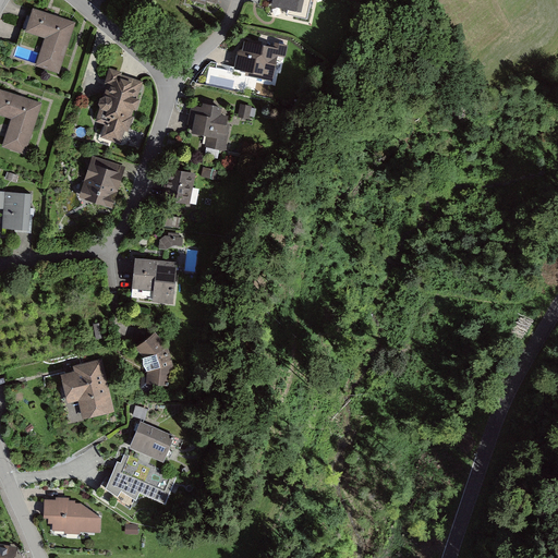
[(300,0),(262,0),(261,5),(298,13),(300,0)]
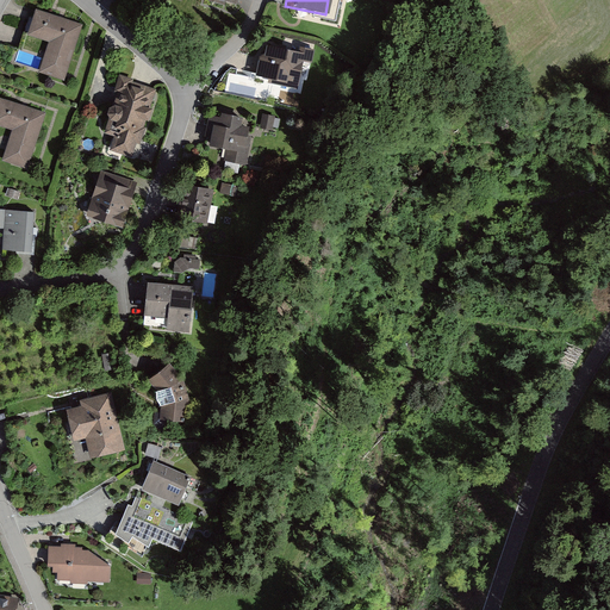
[(83,26),(36,12),(29,37),(50,44),(41,74),(66,82),(83,26)]
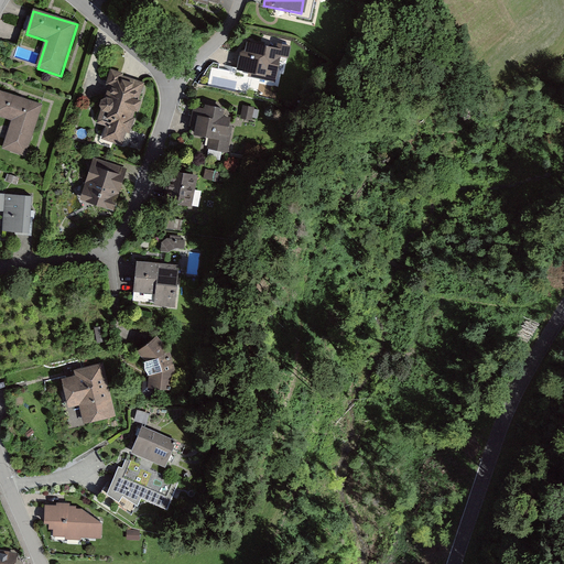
[(273,50),(243,44),(238,72),(249,74),(248,79),(274,85),(280,61),(290,63),(292,47),(274,44),(273,50)]
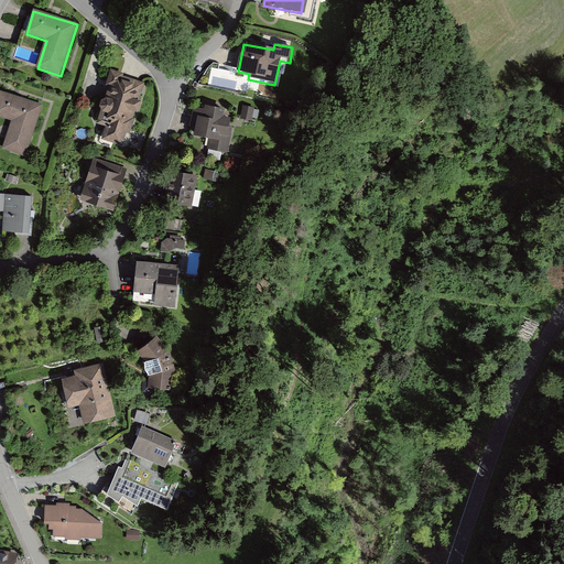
[(126,149),(147,85),(112,74),(107,95),(111,100),(105,100),(100,102),(99,109),(101,114),(98,126),(106,129),(102,141),(126,149)]
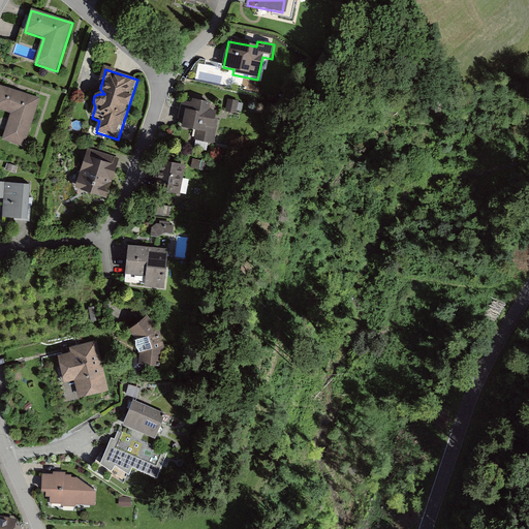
[(40,101),(0,87),(0,112),(11,116),(2,141),(24,148),(40,101)]
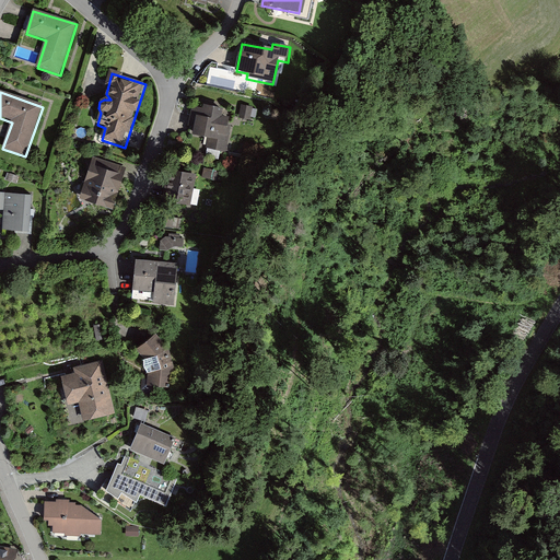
[(223,108),(196,105),(191,135),(210,138),(208,150),(226,152),(232,117),(222,116),(223,108)]
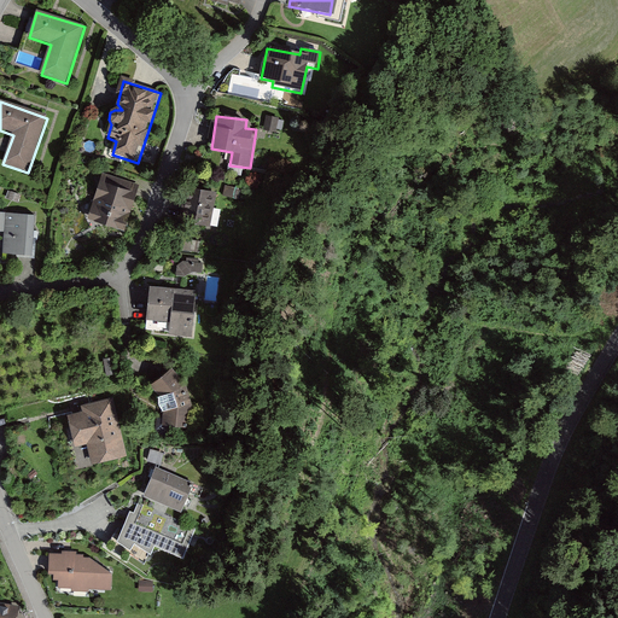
[(280,120),(267,117),(264,132),(277,134),(280,120)]
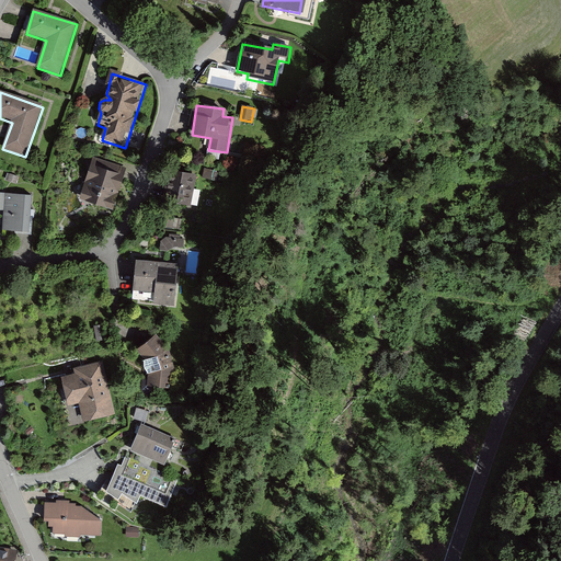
[(125,175),(91,164),(79,201),(114,212),(125,175)]
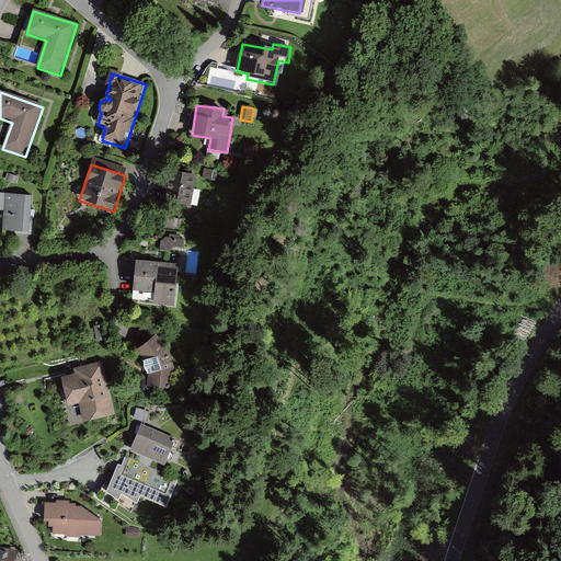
[(196,175),(169,171),(163,207),(191,210),(196,175)]
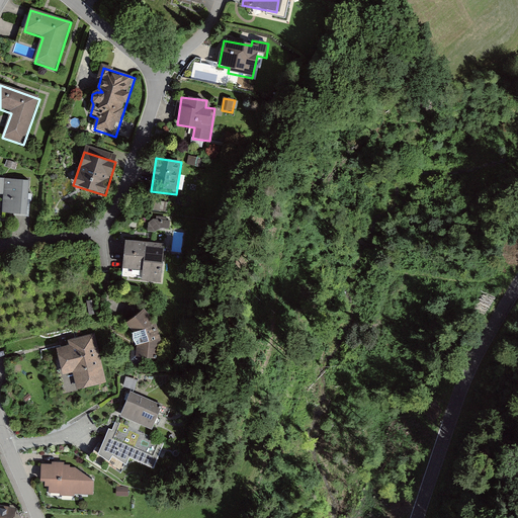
[(27,214),(29,181),(0,179),(0,180),(0,194),(5,195),(3,212),(27,214)]
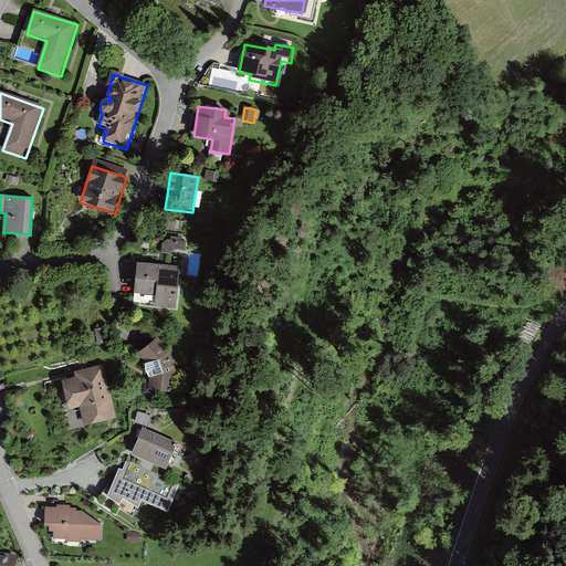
[(134,302),(176,307),(180,264),(139,260),(134,302)]
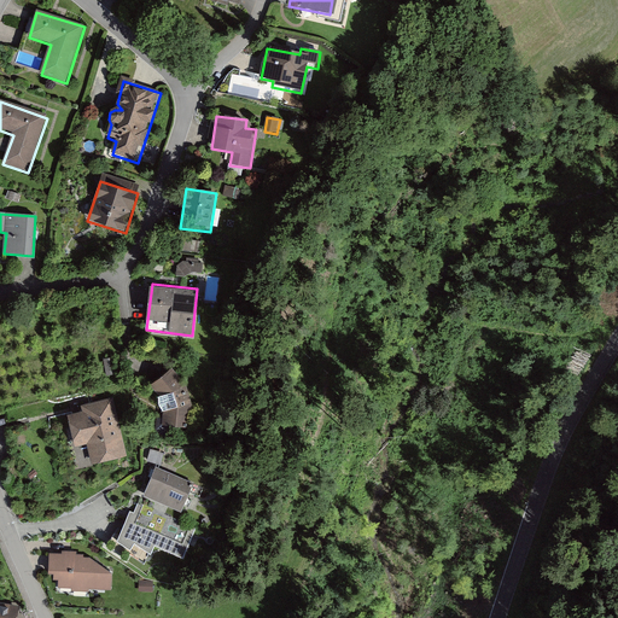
[(187,385),(172,369),(150,386),(161,403),(161,426),(187,429),(192,406),(187,385)]
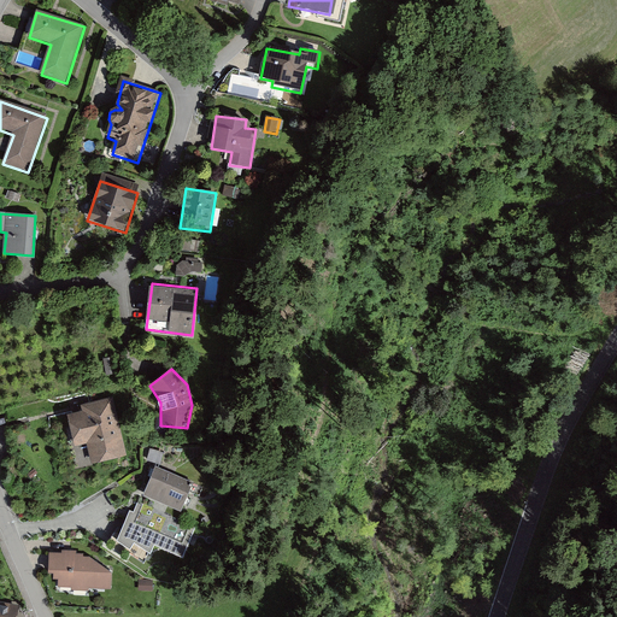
[(82,410),(64,415),(72,448),(87,445),(92,464),(129,454),(115,397),(81,405),(82,410)]
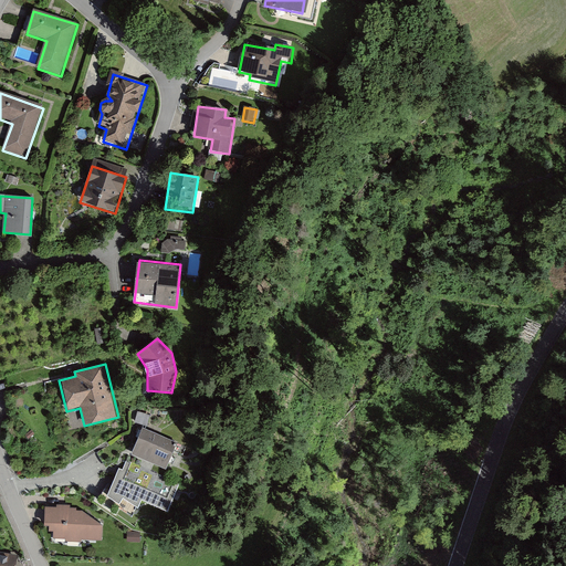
[(138,410),(135,421),(147,425),(150,413),(138,410)]
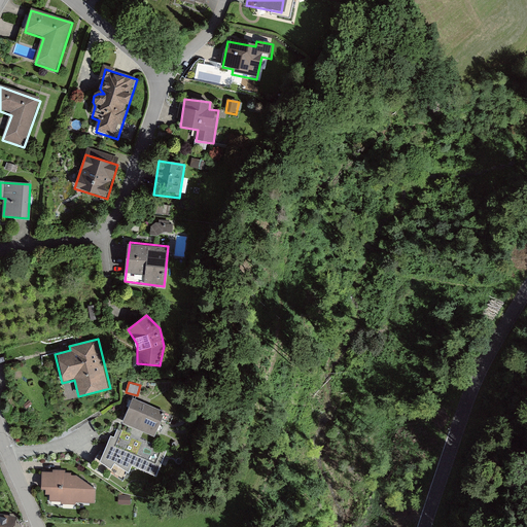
[(133,396),(123,420),(154,434),(165,411),(133,396)]
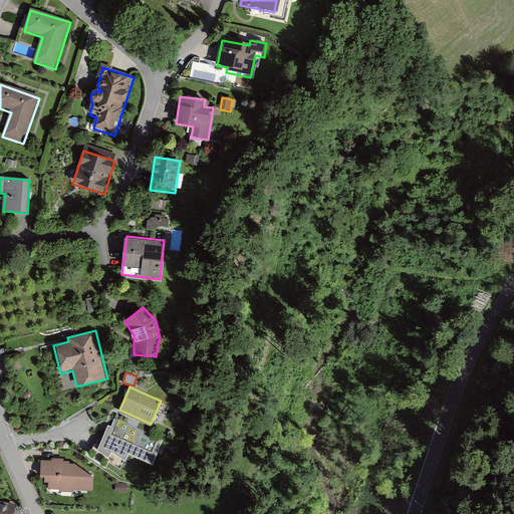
[(165,440),(115,418),(111,426),(108,424),(98,445),(96,448),(108,456),(112,451),(125,460),(130,452),(155,463),(165,440)]
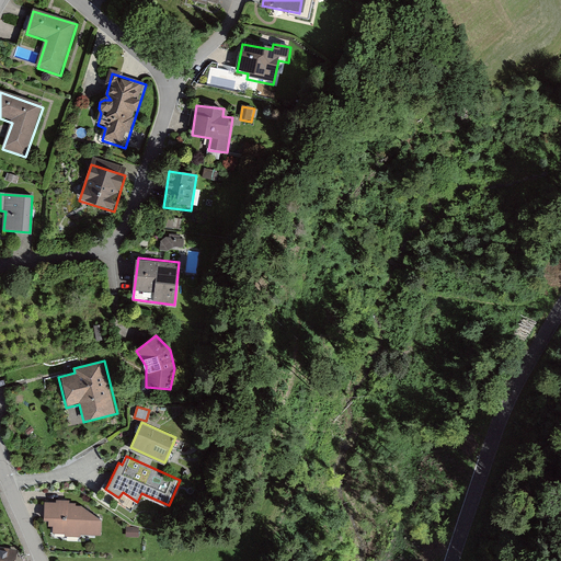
[(73,502),(45,502),(44,525),(53,526),(53,536),(102,536),(102,522),(73,502)]
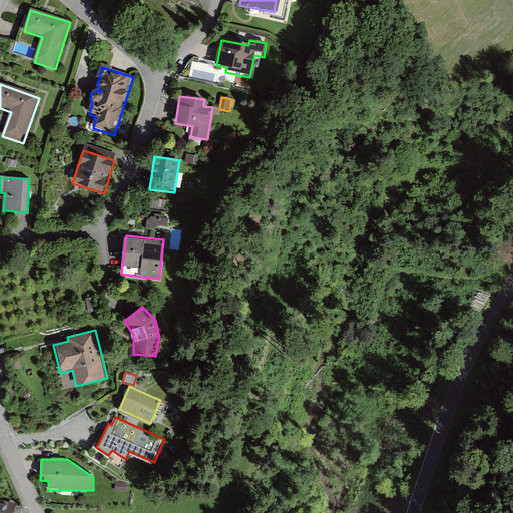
[(14,512),(16,502),(0,498),(0,512),(14,512)]
